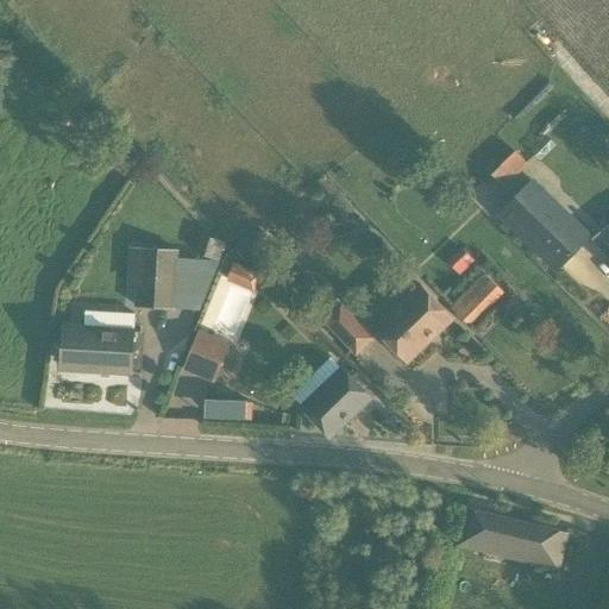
[(502,186),(526,163),(515,151),(491,175),(502,186)]
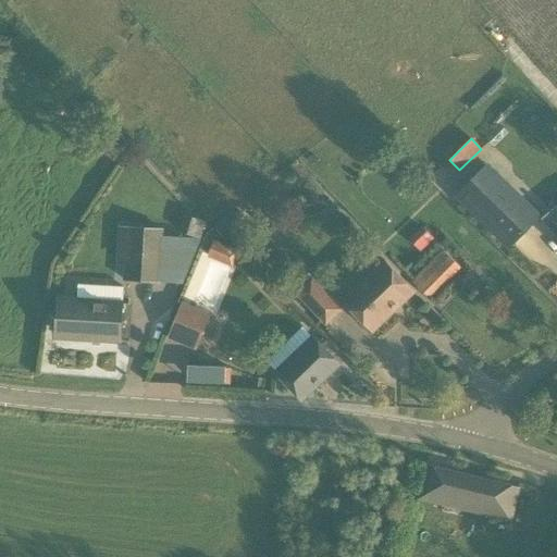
[(486,163),(455,196),(507,248),(515,240),(540,215),(486,163)]
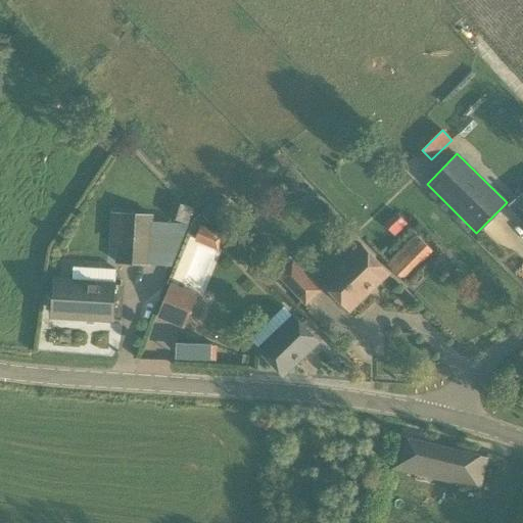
[(119,218),(115,264),(148,266),(148,260),(164,262),(165,234),(153,233),(154,215),(120,212),(119,218)]
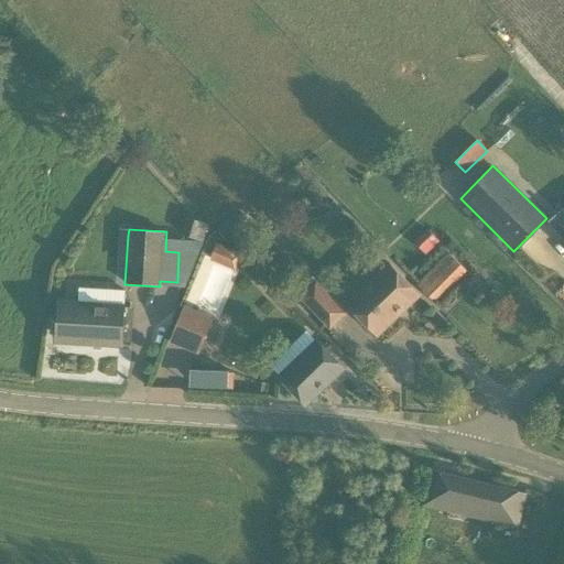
[(199,253),(205,236),(183,229),(177,246),(199,253)]
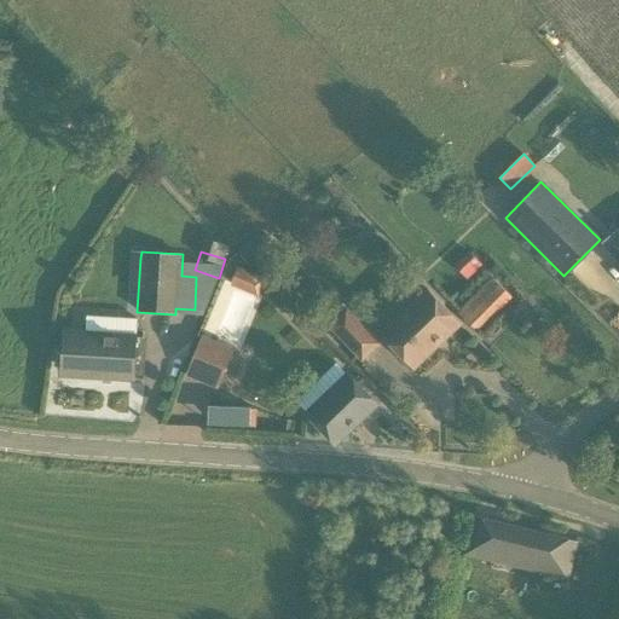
[(468,252),(455,265),(468,279),(481,266),(468,252)]
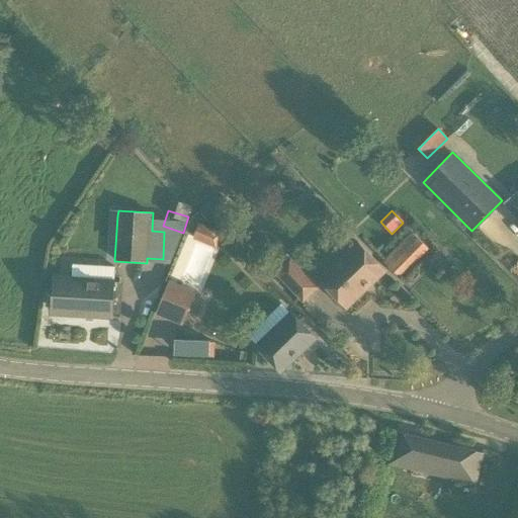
[(413,234),(383,263),(398,276),(427,248),(413,234)]
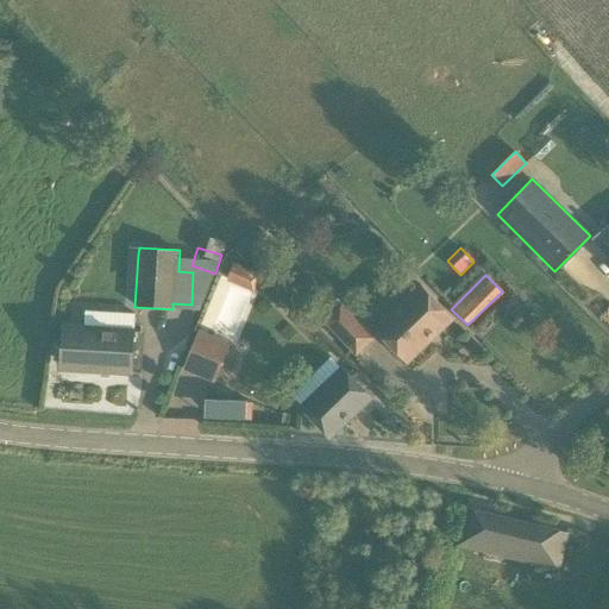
[(420,284),(374,328),(407,363),(453,319),(420,284)]
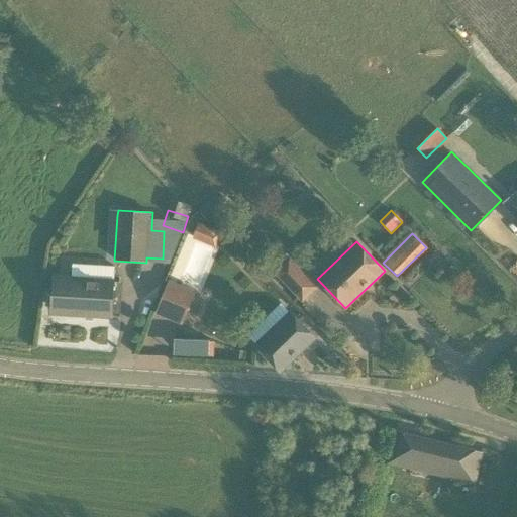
[(302,301),(317,287),(289,257),(274,272),(302,301)]
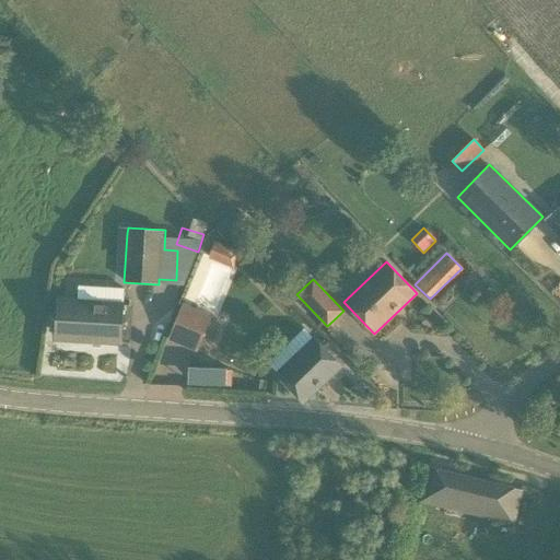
[(123,306),(58,302),(56,335),(76,336),(74,340),(120,342),(120,338),(129,339),(131,306),(123,306)]
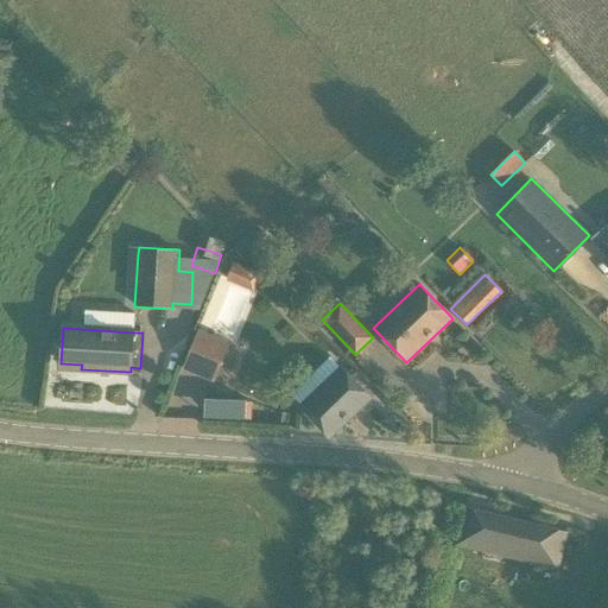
[(213,380),(227,344),(197,333),(183,369),(213,380)]
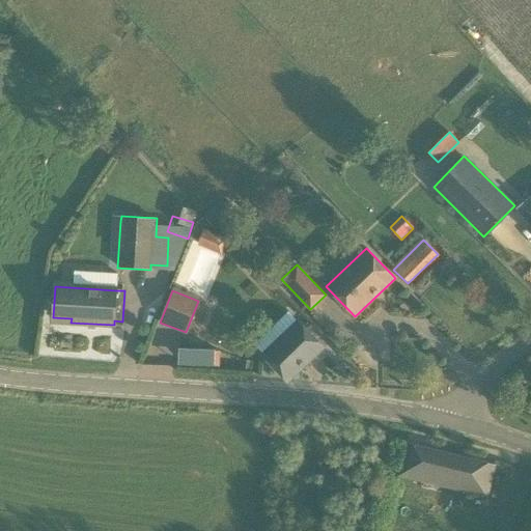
[(262,356),(287,381),(323,347),(299,322),(262,356)]
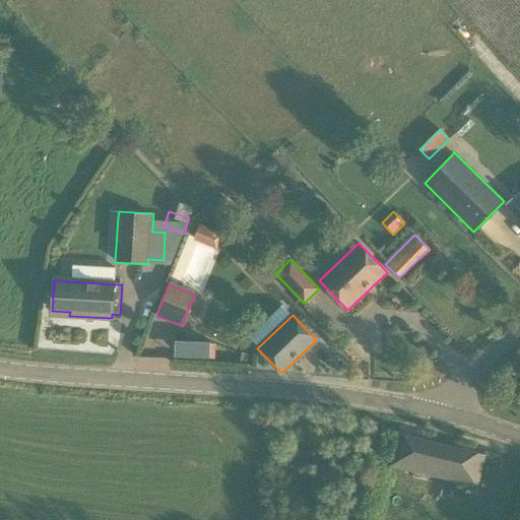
[(391,465),(476,485),(483,456),(398,436),(391,465)]
